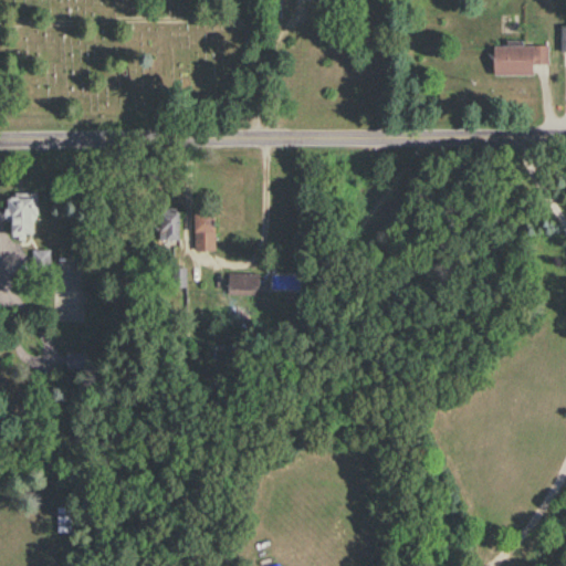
[(534,77),(534,67),(549,67),(549,48),(494,48),(494,77),(534,77)]
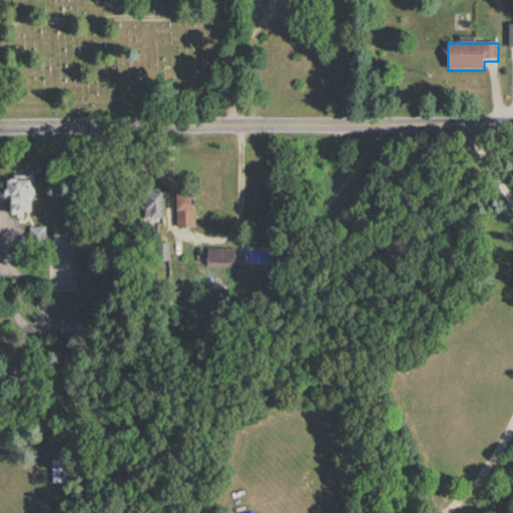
[(34,177),(10,177),(10,216),(34,216),(34,177)]
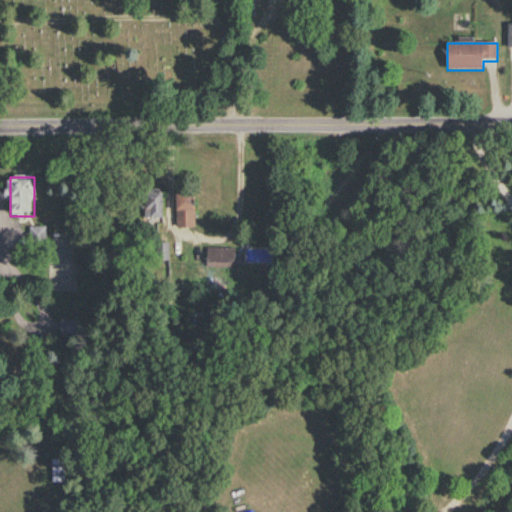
[(177,229),(197,229),(197,191),(177,191),(177,229)]
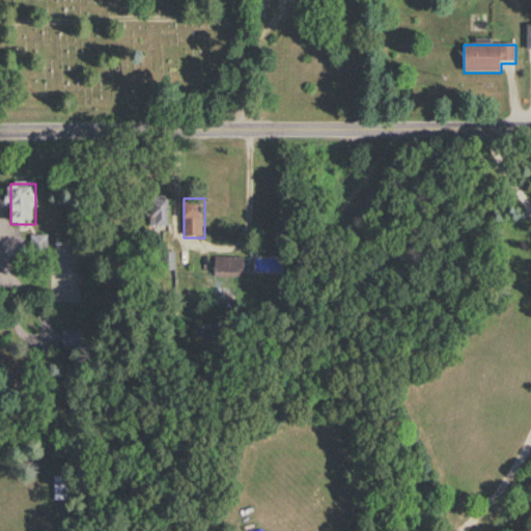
[(170,227),(170,200),(150,200),(150,227),(170,227)]
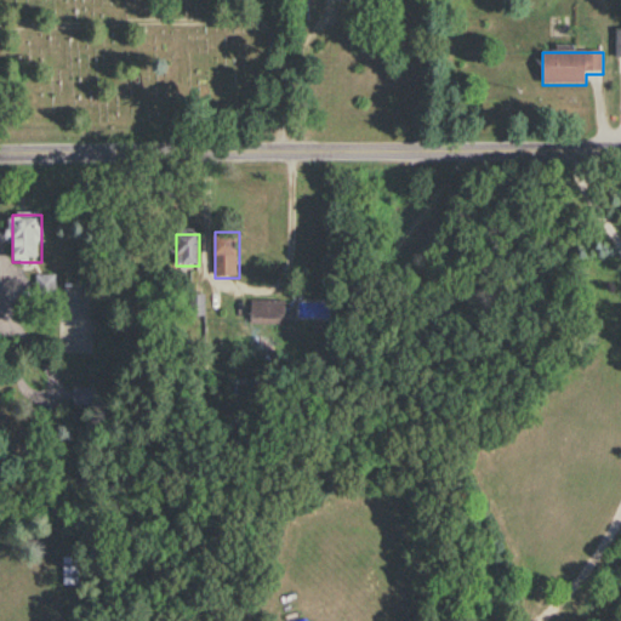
[(285,302),(252,302),(252,328),(285,328),(285,302)]
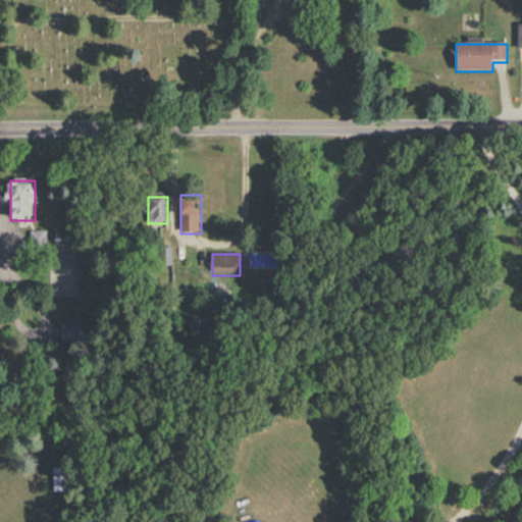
[(83,329),(63,329),(63,342),(83,342),(83,329)]
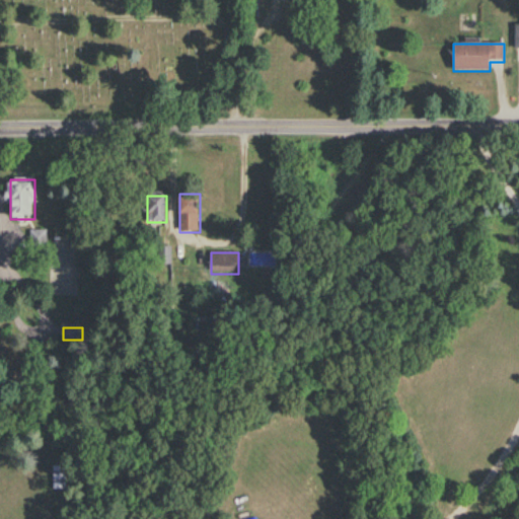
[(53,490),(67,490),(67,465),(53,465),(53,490)]
